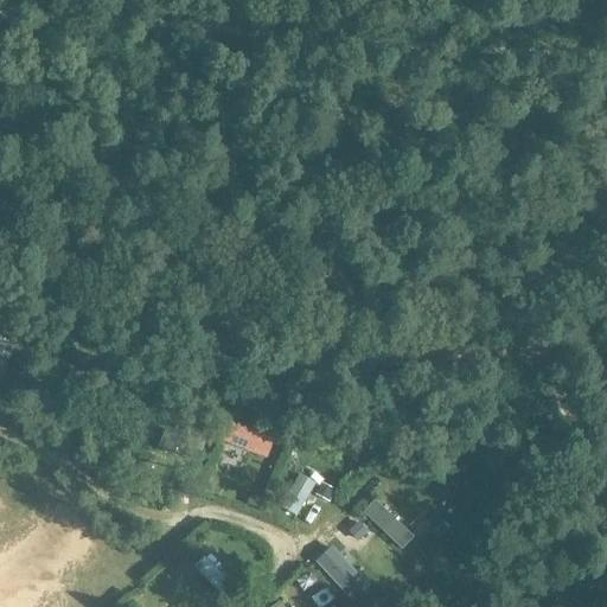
[(1,315),(0,317),(0,321),(8,325),(11,319),(1,315)]
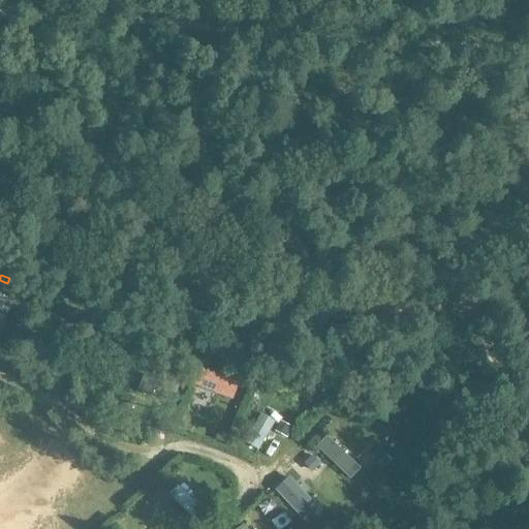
[(0,293),(1,292),(0,291),(0,330),(13,299),(0,293)]
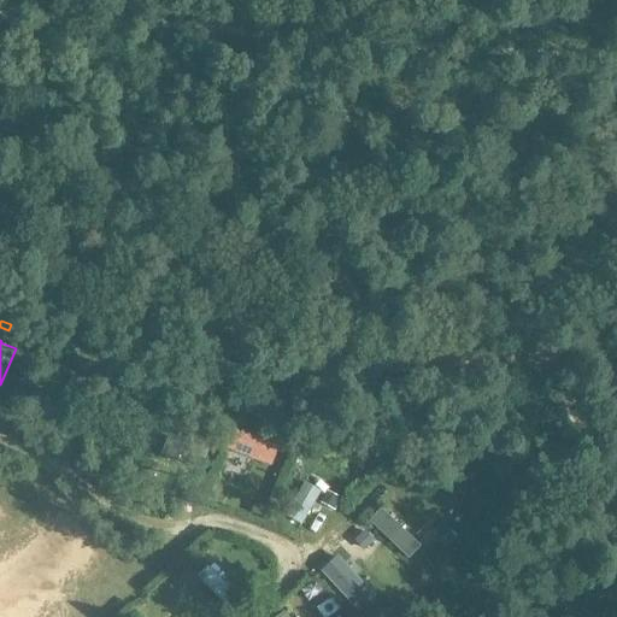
[(25,398),(19,412),(31,418),(39,405),(25,398)]
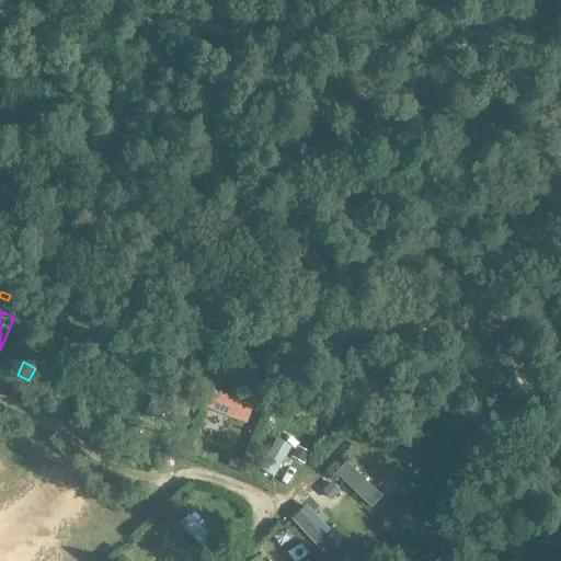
[(124,387),(152,398),(145,415),(160,422),(167,403),(169,404),(175,388),(130,370),(124,387)]
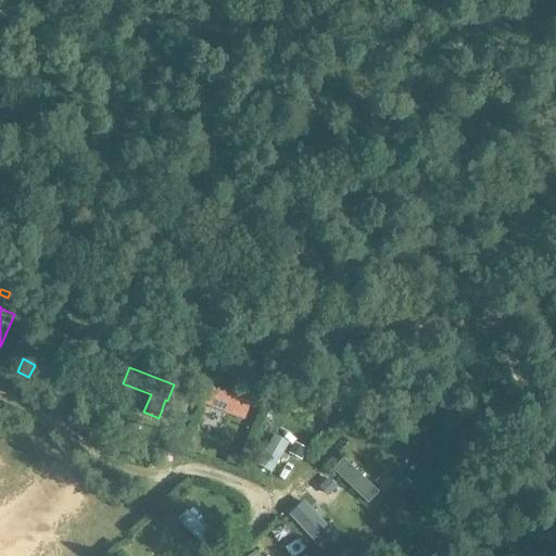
[(209,388),(201,404),(244,420),(250,404),(209,388)]
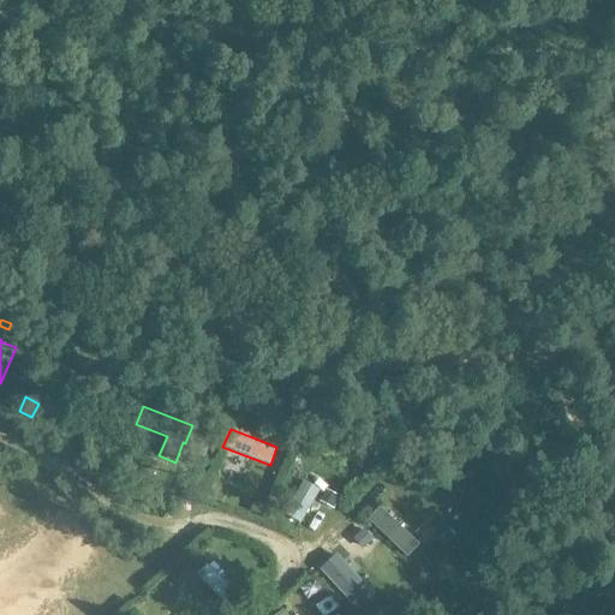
[(302,479),(285,513),(300,521),(318,488),(302,479)]
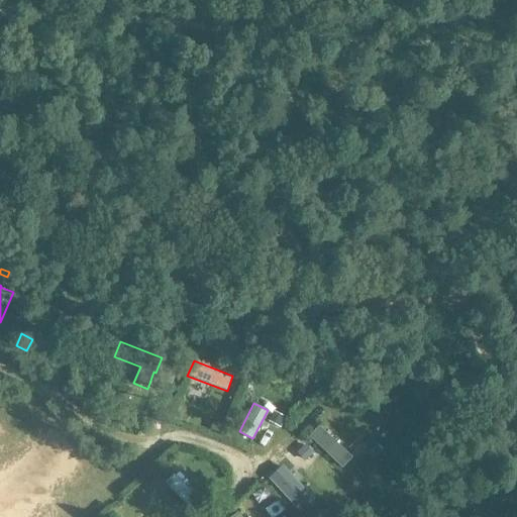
[(274,413),(270,422),(279,428),(284,419),(274,413)]
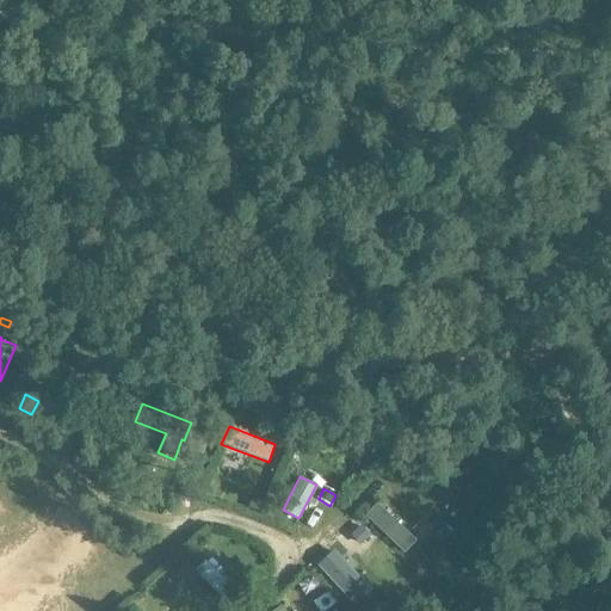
[(364,517),(405,554),(417,542),(376,504),(364,517)]
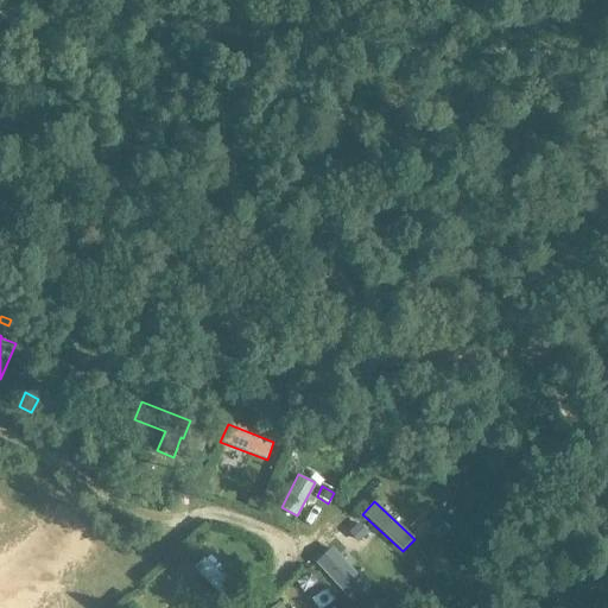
[(441,525),(432,534),(441,542),(450,532),(441,525)]
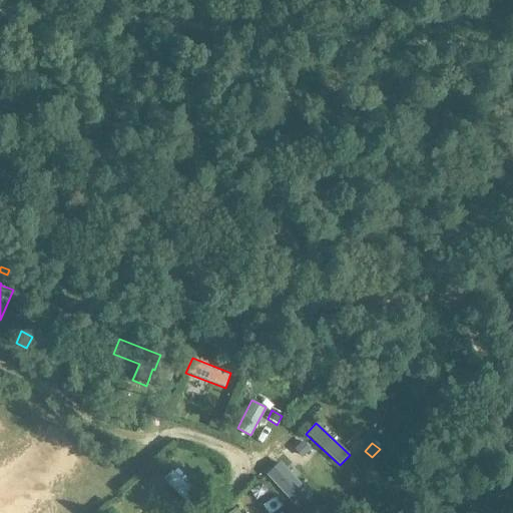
[(313,501),(282,467),(272,476),(302,511),(313,501)]
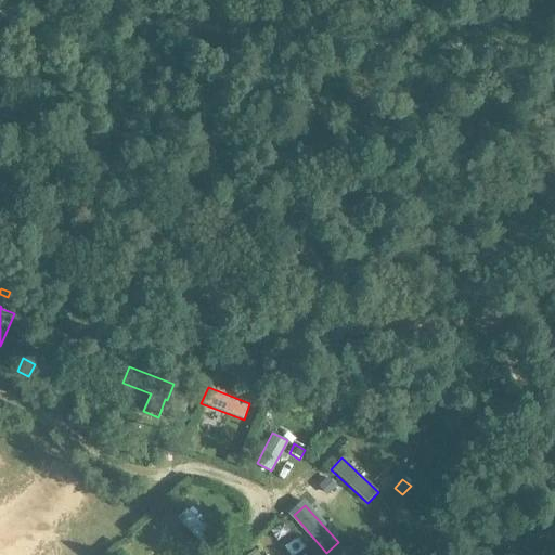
[(213,534),(186,508),(177,518),(203,544),(213,534)]
